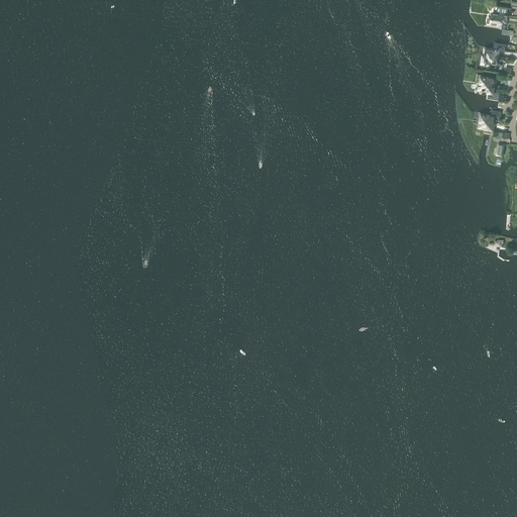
[(507,15),(506,15),(507,8),(497,6),(496,13),(492,13),(492,18),(491,18),(490,23),(499,25),(499,27),(504,28),(505,23),(506,23),(507,15)]
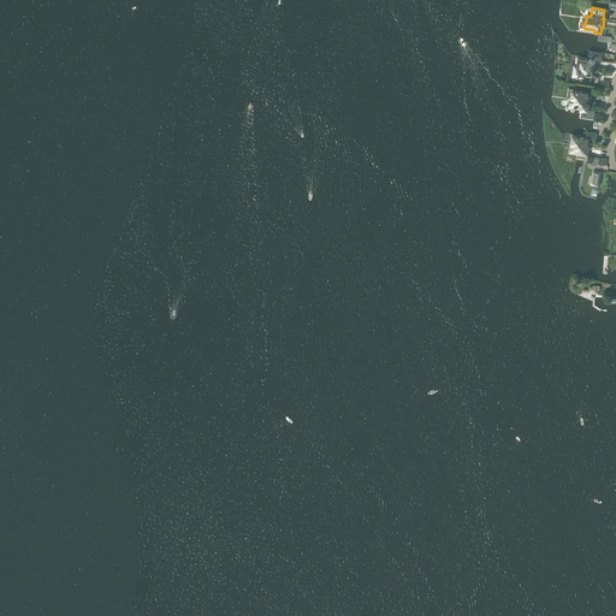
[(572,63),(572,66),(574,67),(573,76),(582,77),(581,81),(600,84),(602,73),(603,67),(614,70),(615,63),(596,60),(594,60),(592,59),(590,58),(590,59),(581,58),(576,58),(575,64),(572,63)]
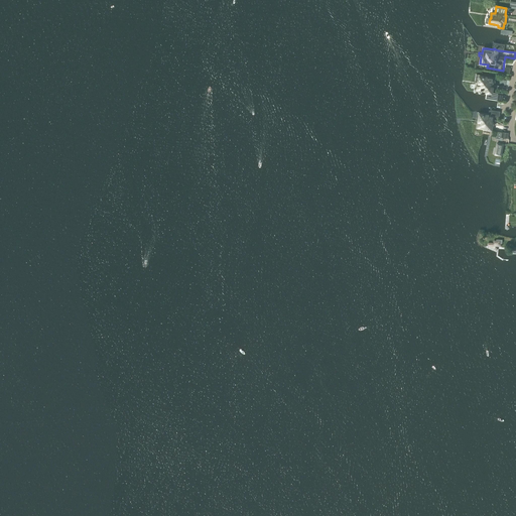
[(486,98),(497,100),(497,96),(493,95),(494,88),(492,87),(493,83),(494,83),(494,77),(477,74),(475,82),(477,83),(476,91),(485,92),(485,94),(487,94),(486,98)]
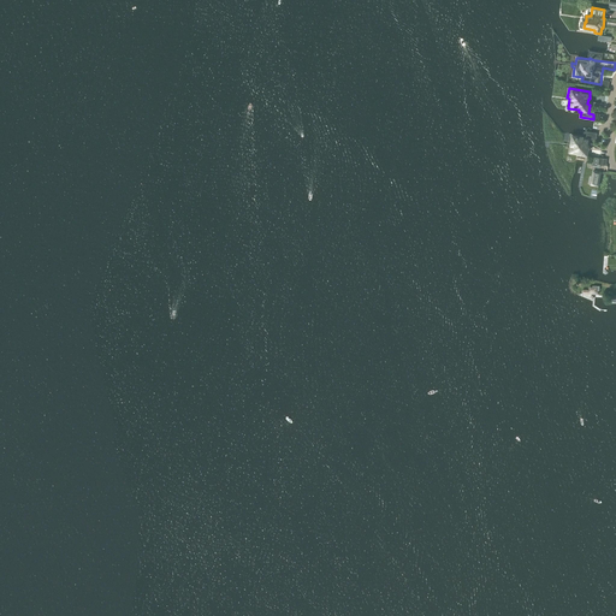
[(596,141),(597,134),(584,131),(582,136),(569,135),(567,147),(569,147),(568,154),(587,157),(590,143),(590,140),(596,141)]
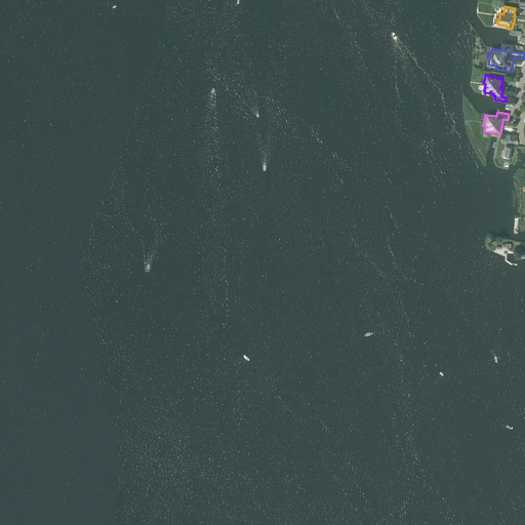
[(517,140),(517,137),(517,135),(511,134),(507,133),(505,142),(511,143),(512,140),(517,142),(517,140)]
